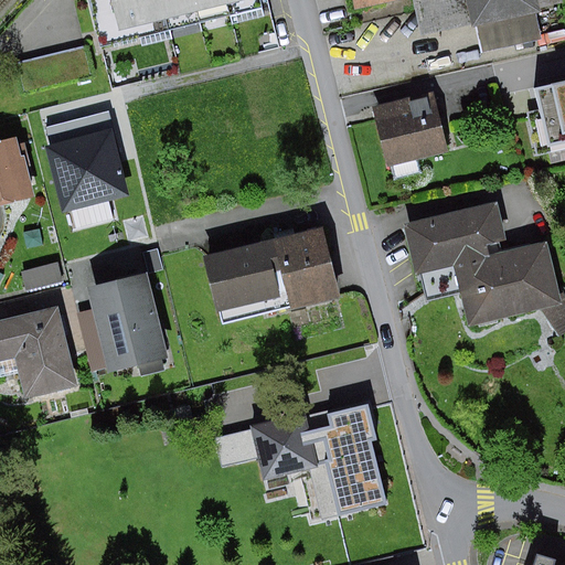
[(279,1),(279,0),(123,0),(110,3),(120,42),(279,1)]
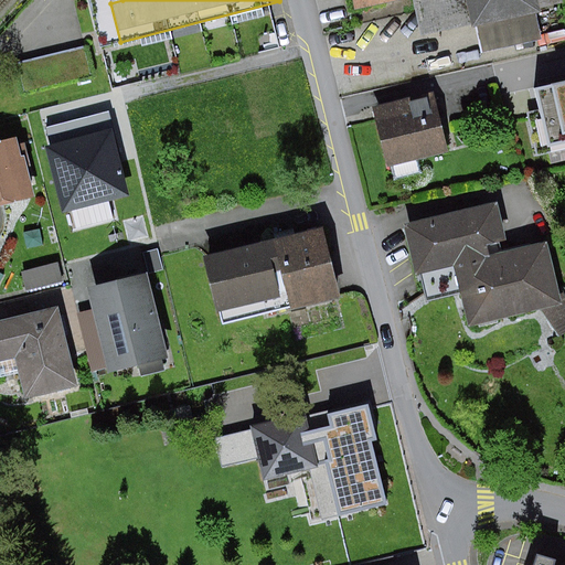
[(464,0),(470,23),(478,21),(483,48),(542,34),(535,9),(542,7),(540,0),(464,0)]
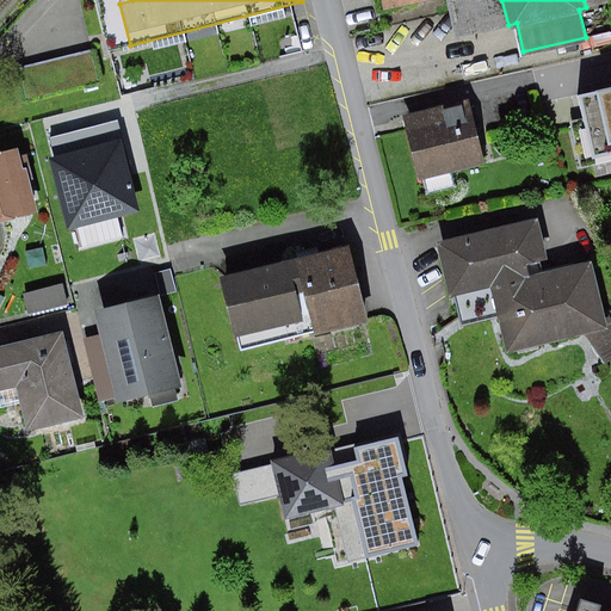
[(610,88),(592,93),(605,153),(610,150),(610,88)]
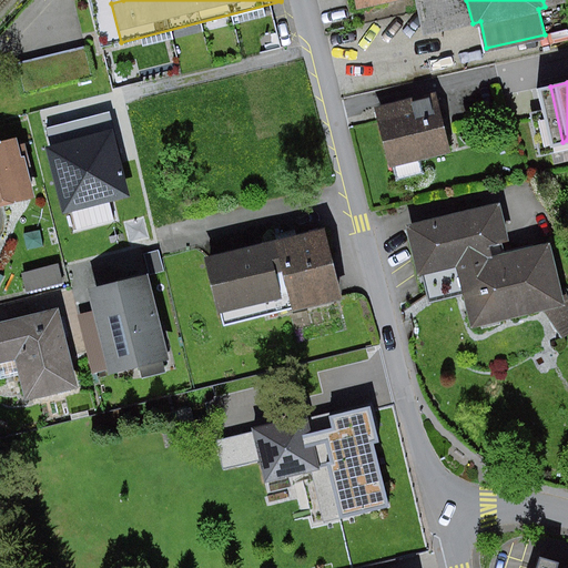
[(449,88),(388,103),(402,159),(464,144),(449,88)]
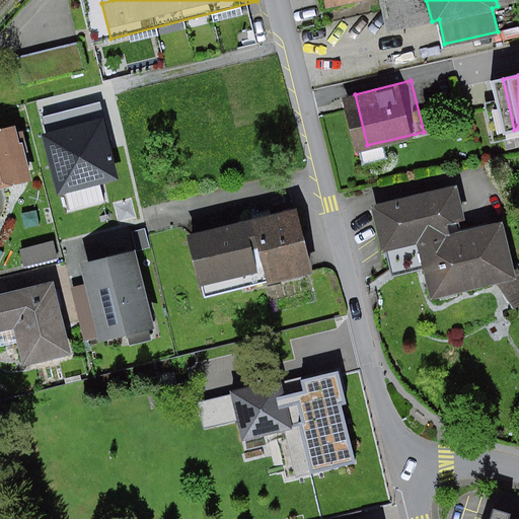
[(41,133),(57,199),(121,182),(104,117),(41,133)]
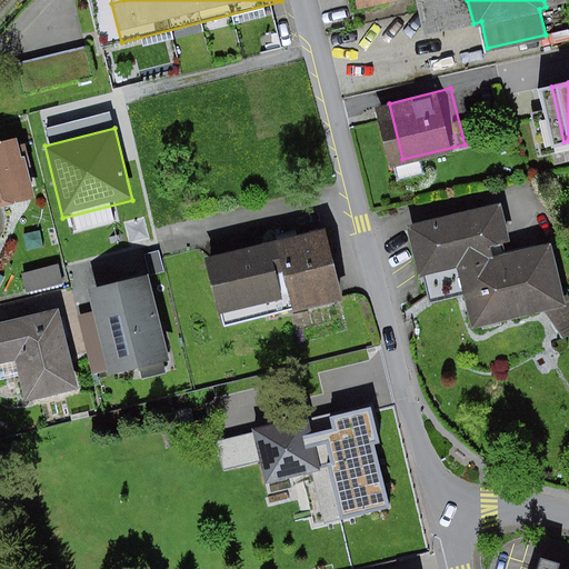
[(28,155),(0,159),(0,206),(38,197),(28,155)]
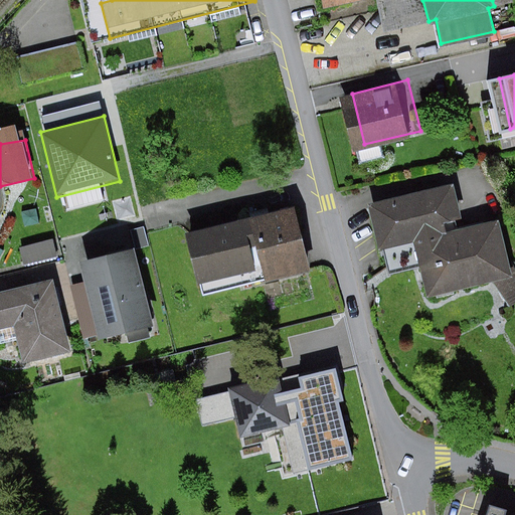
[(454,183),(371,201),(381,245),(413,238),(447,230),(445,222),(462,218),(454,183)]
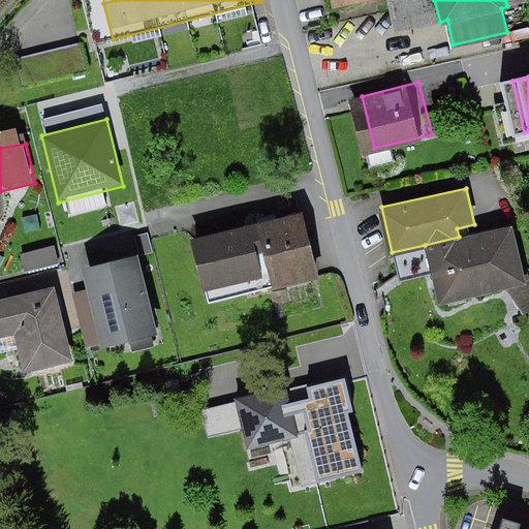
[(314,224),(209,249),(221,304),(327,277),(314,224)]
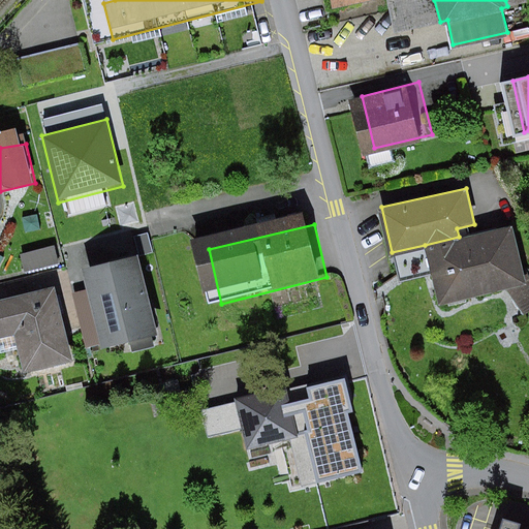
[(459,237),(425,245),(437,301),(525,280),(512,225),(459,237)]
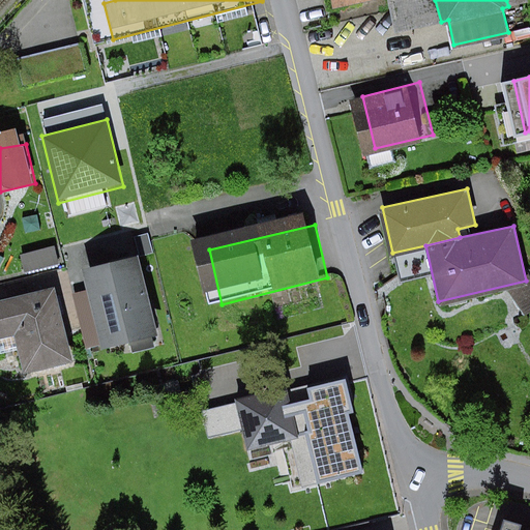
[(24,246),(27,263),(60,257),(57,241),(24,246)]
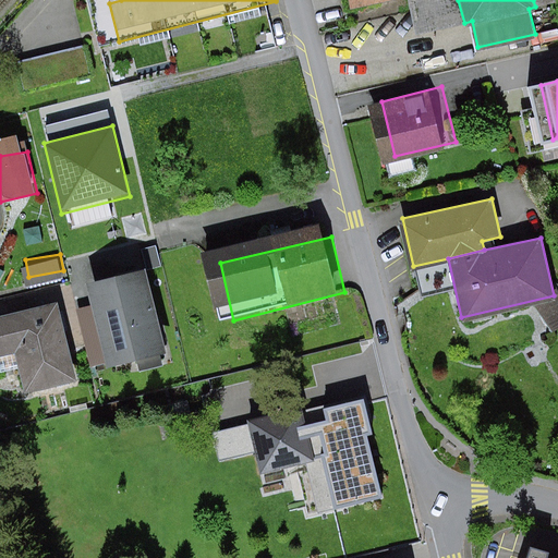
[(179,354),(162,280),(101,294),(119,368),(179,354)]
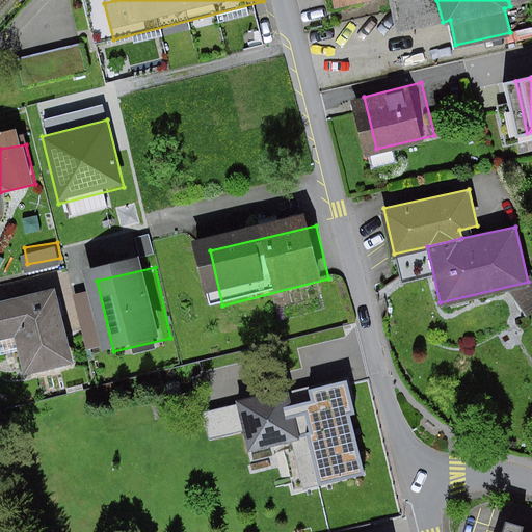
[(61,300),(0,315),(0,340),(27,334),(37,378),(78,369),(61,300)]
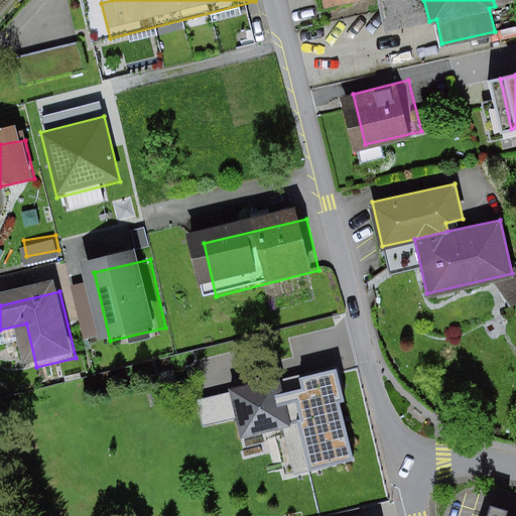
[(291,392),(309,471),(353,461),(336,383),(291,392)]
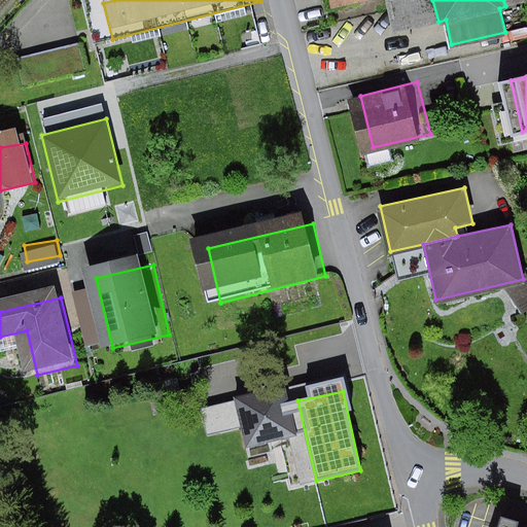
[(282,394),(211,410),(216,435),(243,429),(247,447),(291,437),(282,394)]
